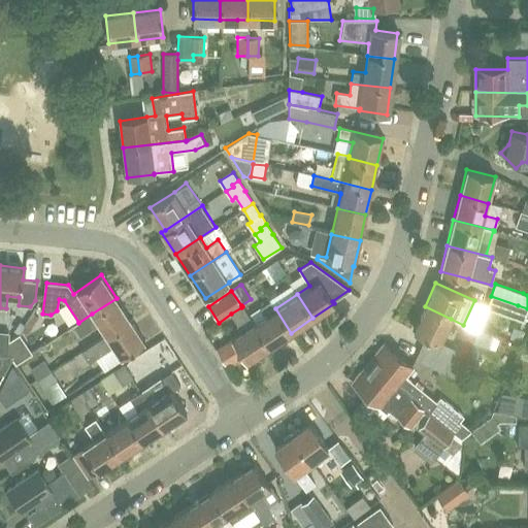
[(524,321),(527,310),(527,308),(518,305),(491,296),(487,307),(524,321)]
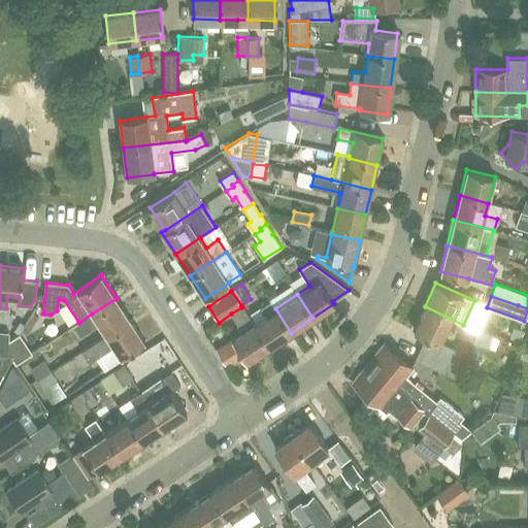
[(80,336),(99,324),(105,334),(106,335),(131,320),(117,298),(92,314),(78,323),(78,322),(73,326),(80,336)]
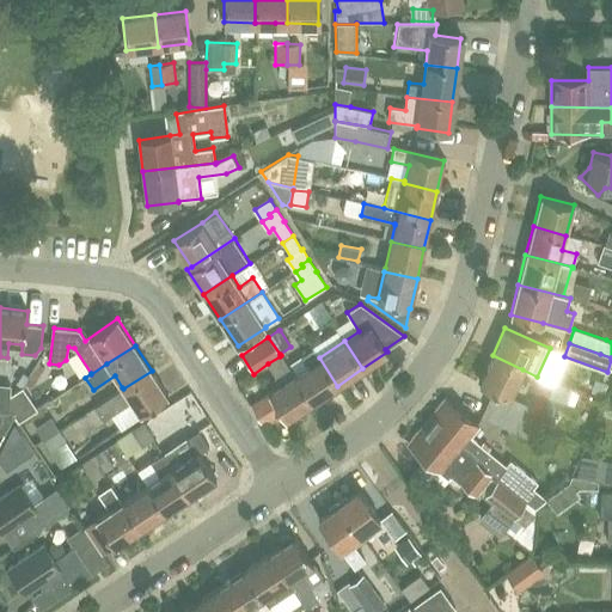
[(303,356),(308,365),(294,374),(312,403),(337,386),(319,357),(318,357),(313,349),(303,356)]
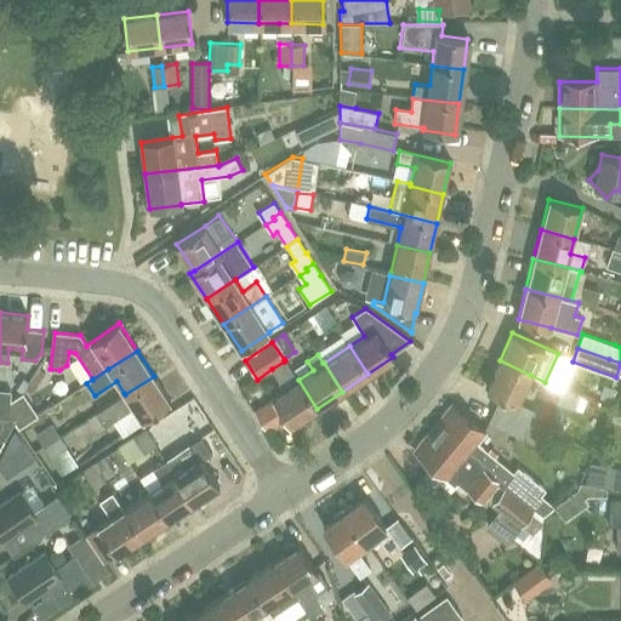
[(503,397),(497,409),(540,428),(547,415),(518,402),(530,375),(500,360),(486,389),(503,397)]
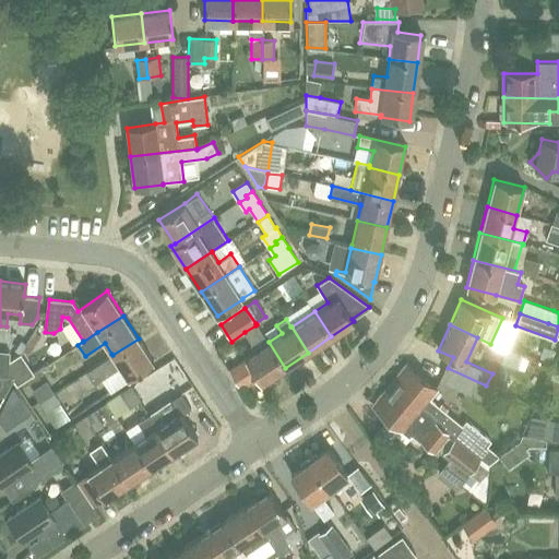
[(268,343),(256,325),(245,332),(252,344),(250,355),(245,358),(252,370),(250,370),(252,373),(253,372),(261,384),(285,368),(269,342),(268,343)]
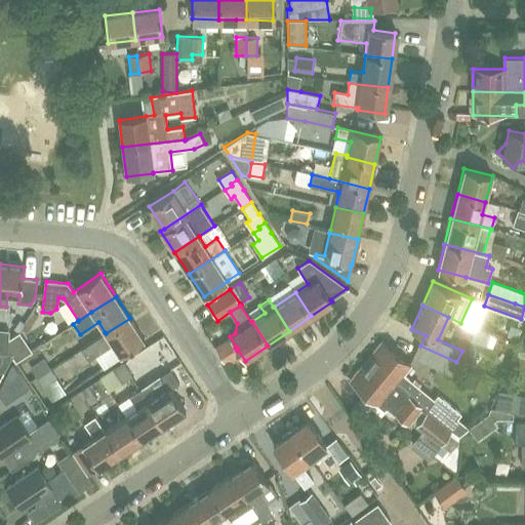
[(120,356),(145,339),(130,318),(106,333),(105,332),(81,349),(88,360),(113,345),(120,356)]
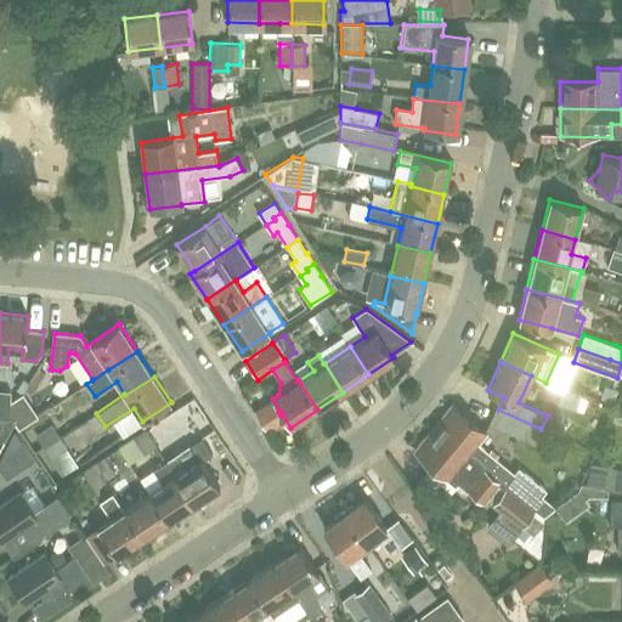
[(575,410),(580,395),(564,389),(558,403),(575,410)]
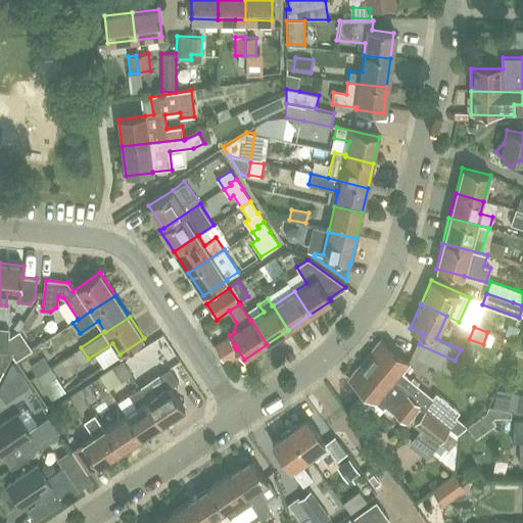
[(0,351),(7,352),(8,337),(9,329),(0,328),(0,351)]
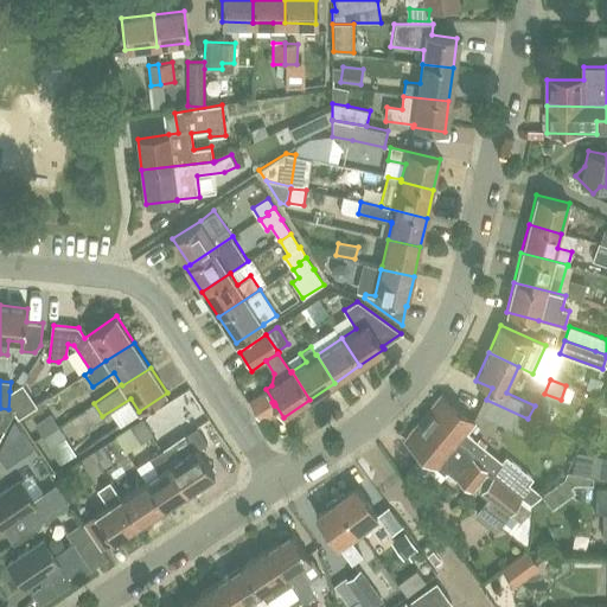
[(8,409),(14,409),(14,411),(14,414),(17,419),(37,406),(26,390),(26,389),(23,383),(10,391),(8,409)]
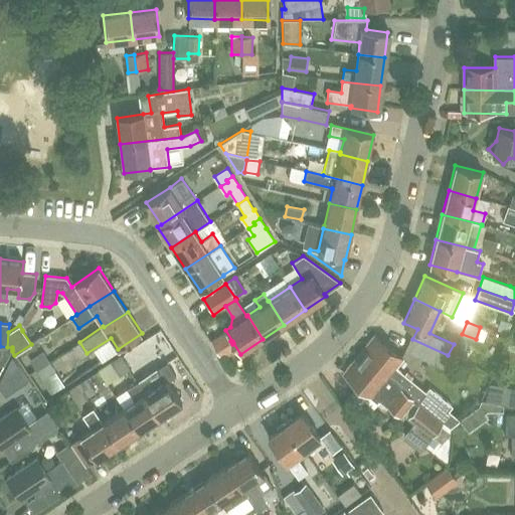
[(49,327),(50,344),(74,343),(74,332),(68,332),(67,326),(49,327)]
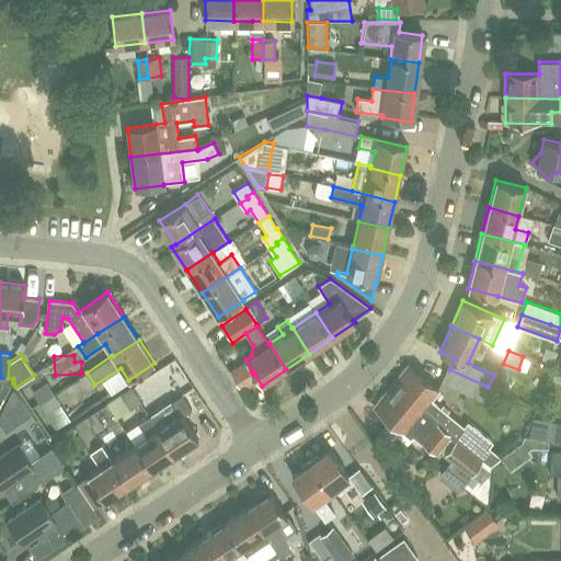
[(398,377),(391,386),(443,427),(450,434),(459,441),(483,459),(491,465),(501,457),(488,446),(492,441),(467,420),(462,425),(431,399),(438,389),(408,365),(407,367),(402,367),(397,374),(398,377)]
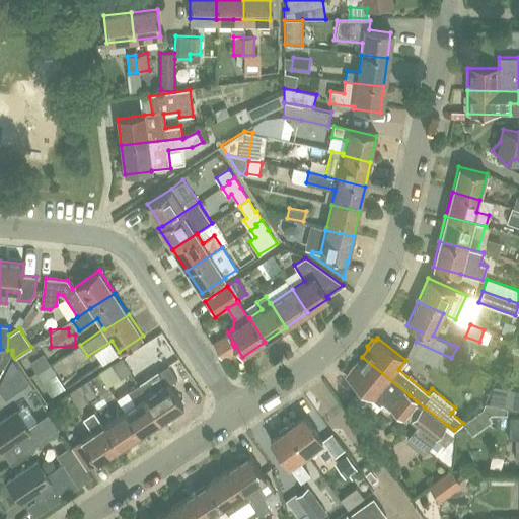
[(448,366),(451,358),(416,342),(410,354),(446,370),(448,366)]
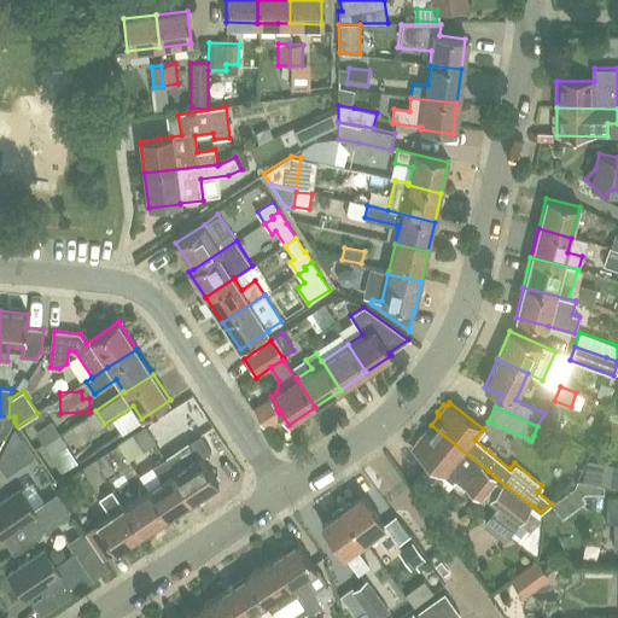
[(0,436),(6,437),(15,421),(15,419),(15,417),(9,417),(0,415),(0,436)]
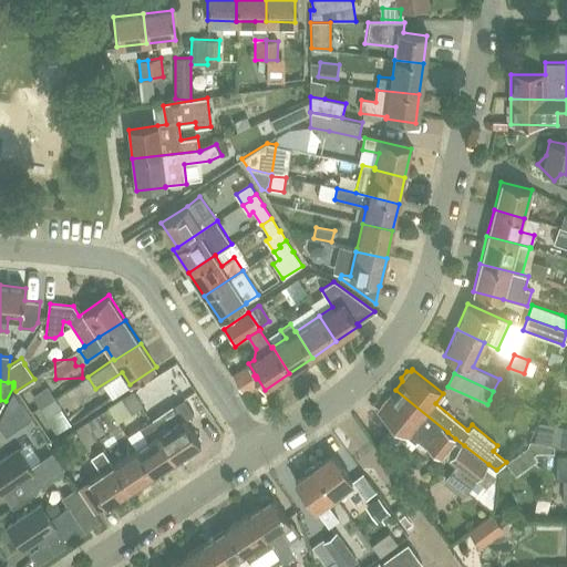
[(49,405),(57,401),(49,389),(35,398),(41,406),(48,403),(49,405)]
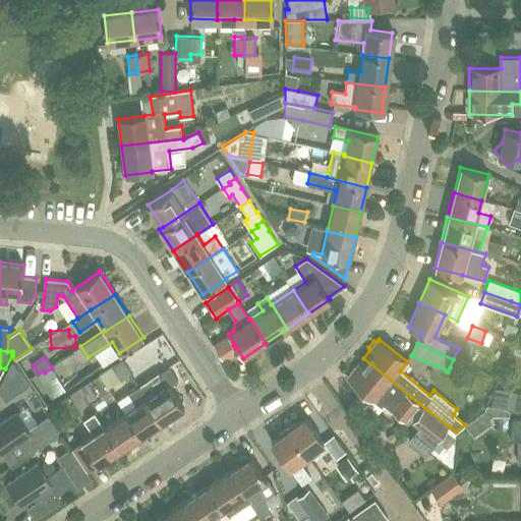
[(349,375),(347,378),(381,405),(383,403),(404,420),(418,403),(411,397),(363,358),(356,367),(352,366),(348,372),(349,375)]
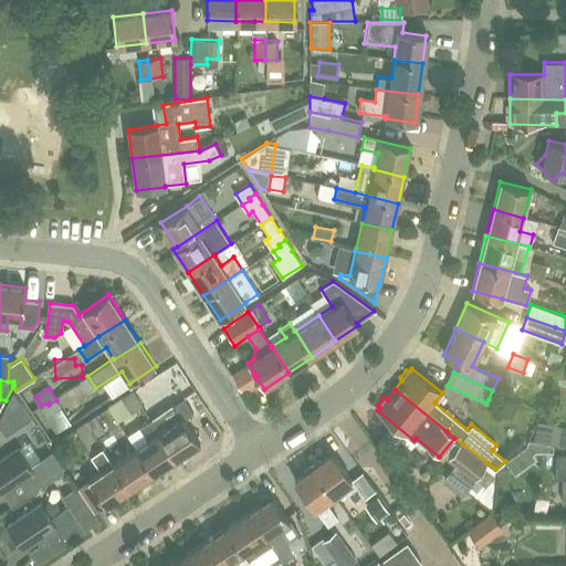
[(132,412),(144,406),(138,398),(136,400),(132,394),(123,399),(132,412)]
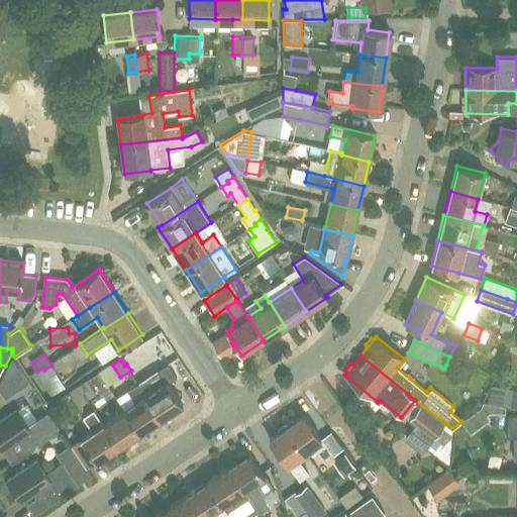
[(28,383),(16,365),(5,372),(17,390),(28,383)]
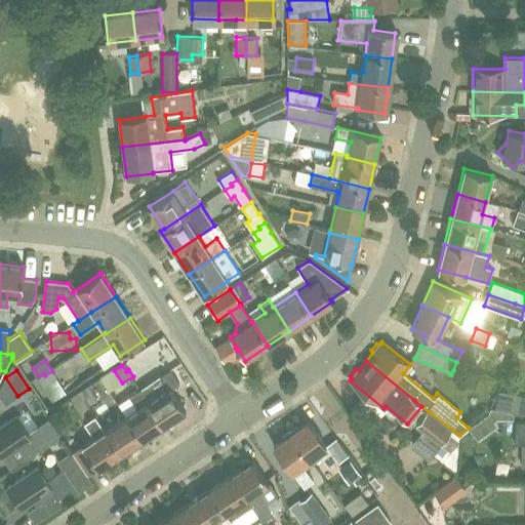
[(44,373),(38,376),(44,388),(43,389),(51,401),(65,393),(56,379),(57,379),(52,371),(45,375),(44,373)]
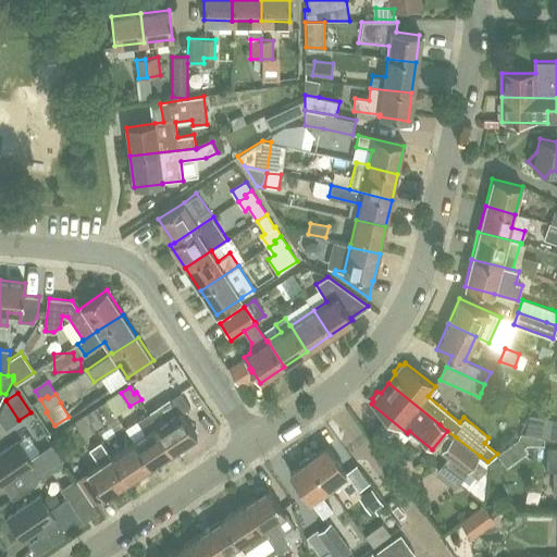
[(173,452),(196,436),(171,398),(159,407),(161,409),(149,417),(173,452)]
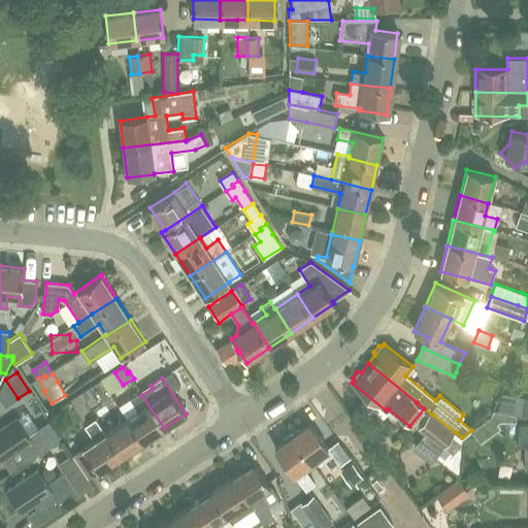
[(98,401),(89,389),(78,396),(83,402),(86,401),(90,407),(98,401)]
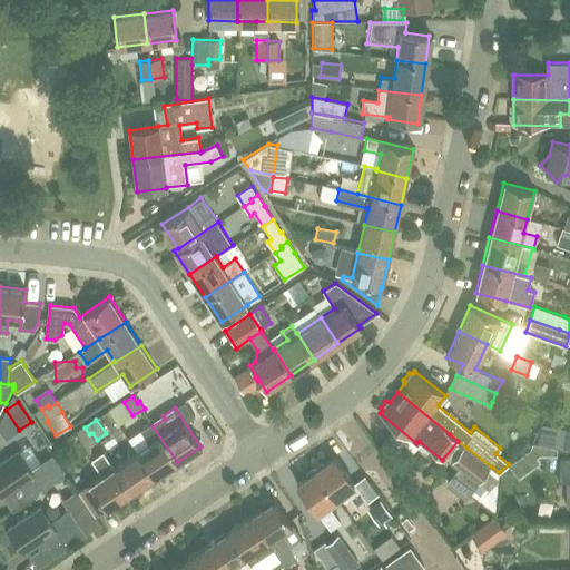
[(140,430),(149,444),(137,452),(155,478),(177,462),(153,426),(150,423),(140,430)]
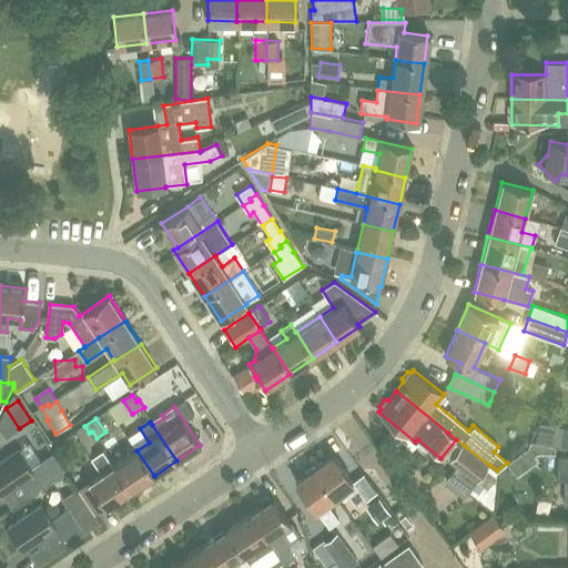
[(89,433),(84,426),(75,433),(84,446),(97,438),(92,432),(89,433)]
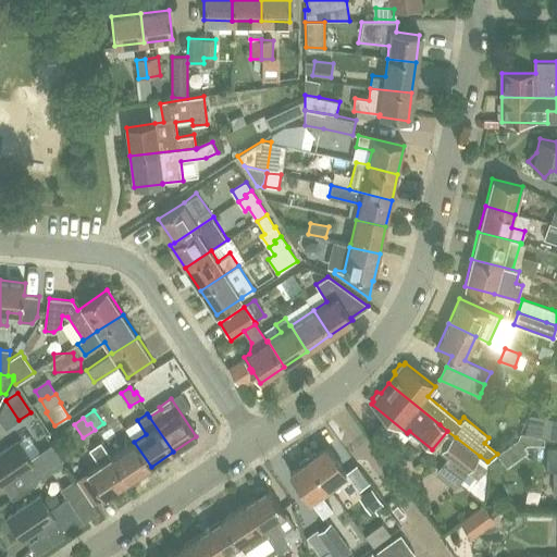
[(525,433),(556,438),(556,423),(528,418),(525,433)]
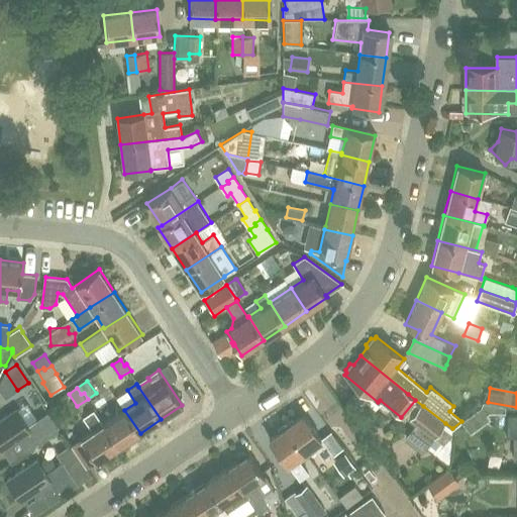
[(17,408),(0,419),(0,451),(3,449),(20,437),(28,449),(60,428),(48,412),(48,411),(36,419),(25,402),(17,408)]
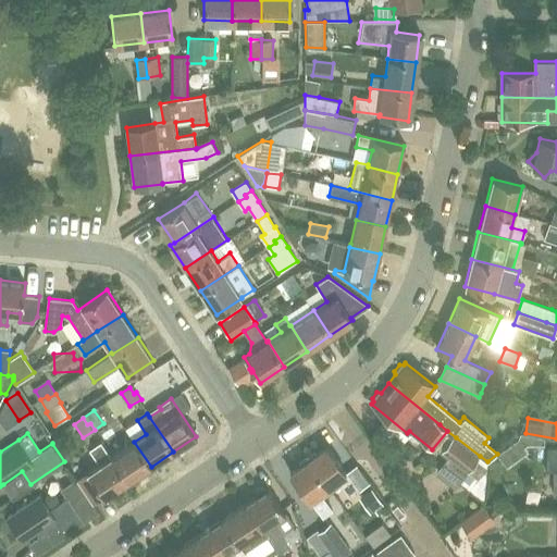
[(480,456),(456,437),(445,452),(468,470),(480,456)]
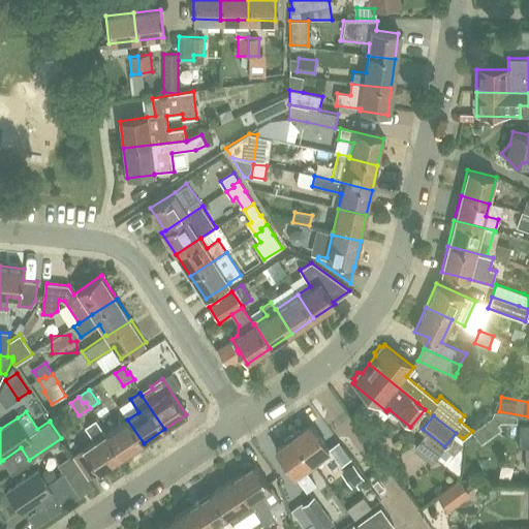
[(101,471),(104,474),(113,468),(111,465),(121,458),(105,434),(95,418),(85,426),(95,441),(83,449),(84,449),(73,457),(80,466),(89,479),(99,472),(99,473),(100,472),(101,471)]
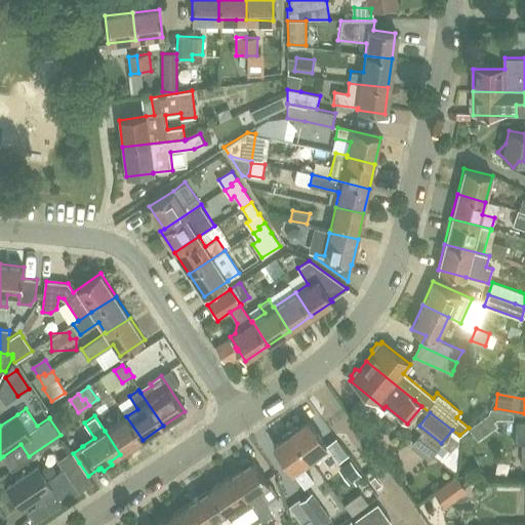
[(143,440),(126,416),(105,431),(120,454),(143,440)]
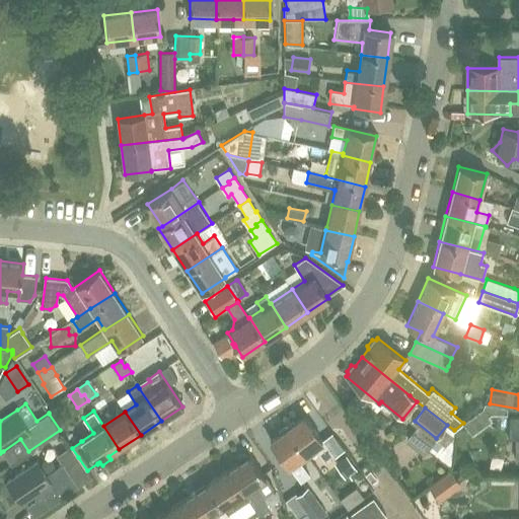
[(287,428),(305,453),(308,457),(316,451),(325,464),(335,458),(304,416),(287,428)]
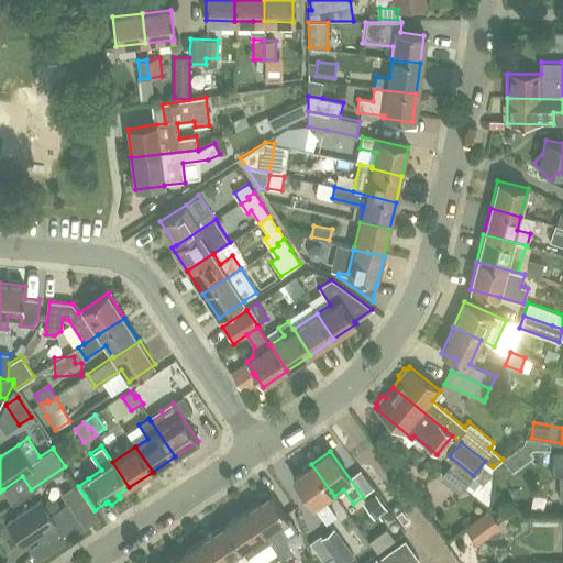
[(562,452),(553,452),(553,476),(561,476),(561,500),(562,500),(562,452)]
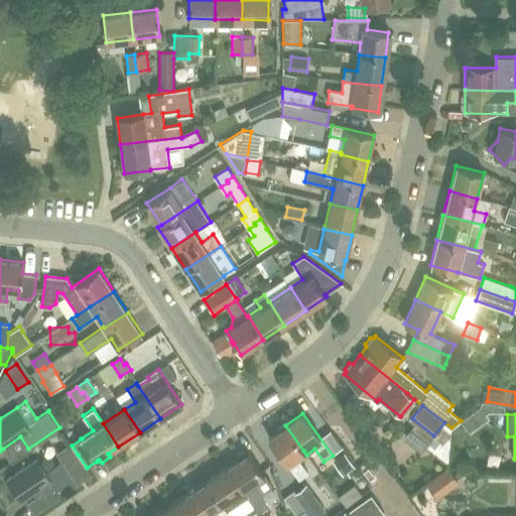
[(307,473),(298,461),(306,455),(303,450),(285,425),(268,437),(297,480),(307,473)]
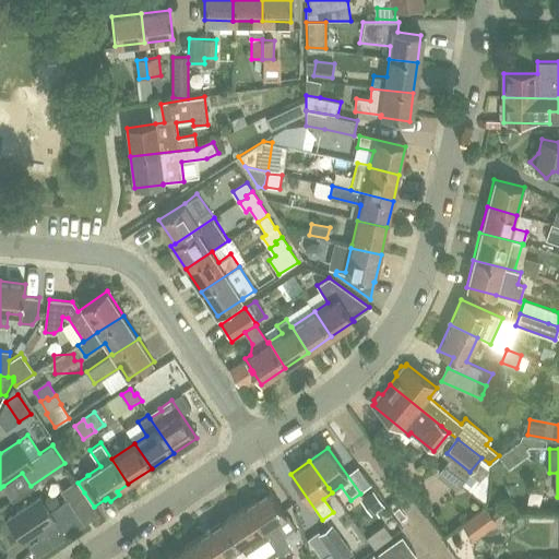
[(269,489),(266,490),(265,488),(261,487),(254,492),(254,496),(256,498),(245,506),(262,531),(268,539),(269,538),(278,555),(290,547),(283,535),(284,533),(278,526),(276,525),(274,523),(286,514),(269,489)]
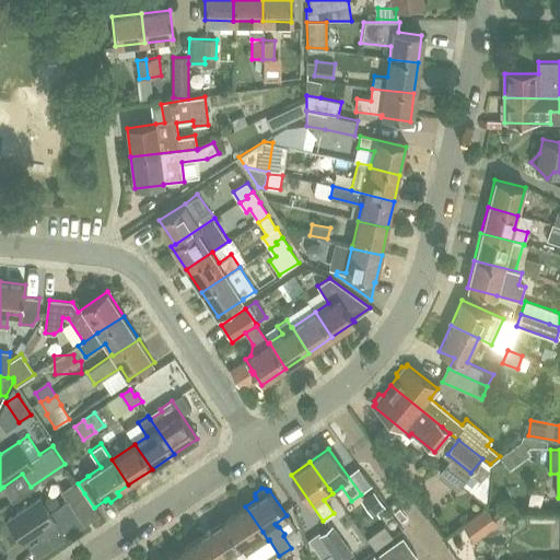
[(386,506),(373,491),(360,501),(372,517),(386,506)]
